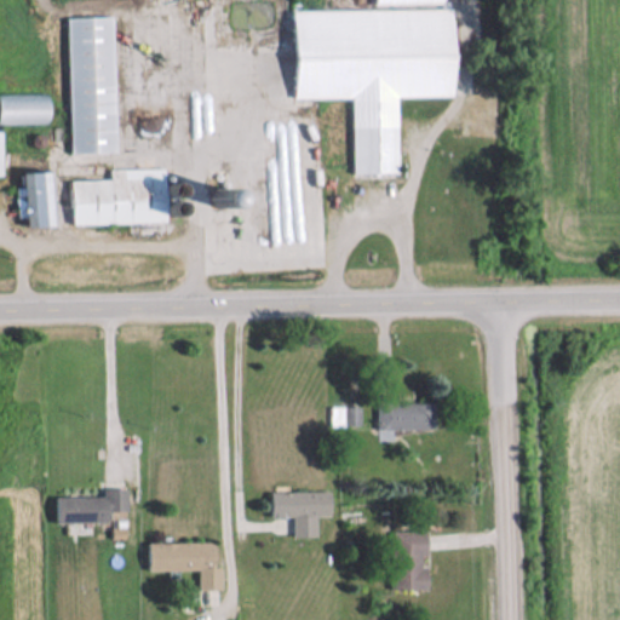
[(294,10),(296,98),(354,98),(354,173),(400,173),(399,97),(455,96),(454,7),(294,10)]
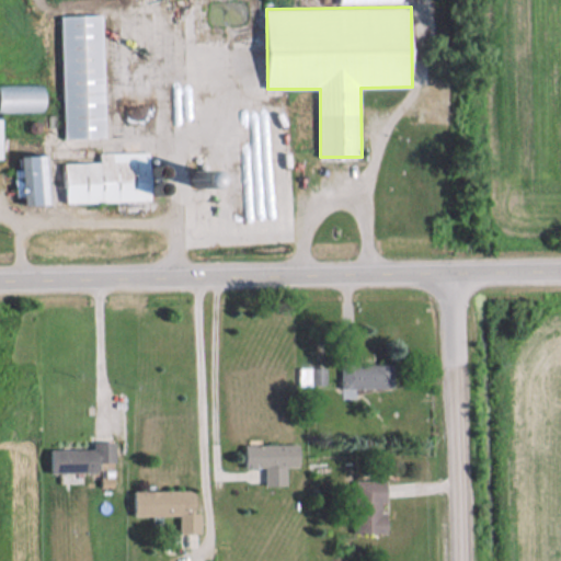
[(64,140),(105,139),(103,15),(61,15),(64,140)]
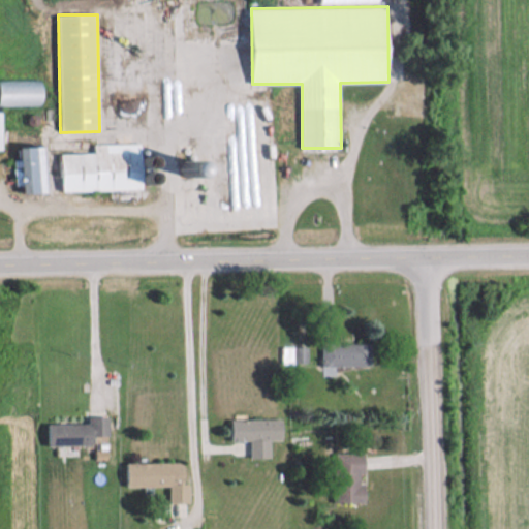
[(41,80),(0,80),(0,106),(41,106),(41,80)]
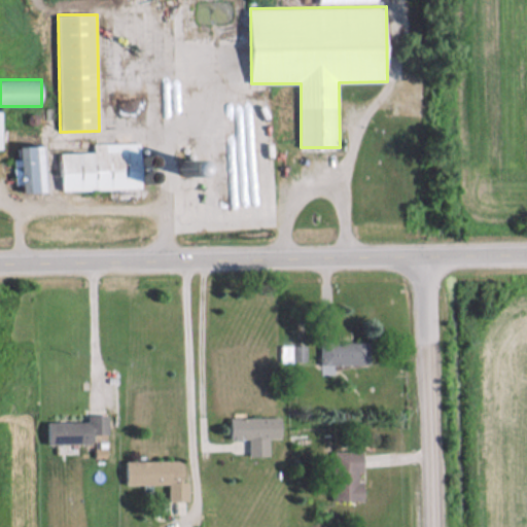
[(142,188),(140,142),(94,143),(94,152),(61,153),(62,191),(142,188)]
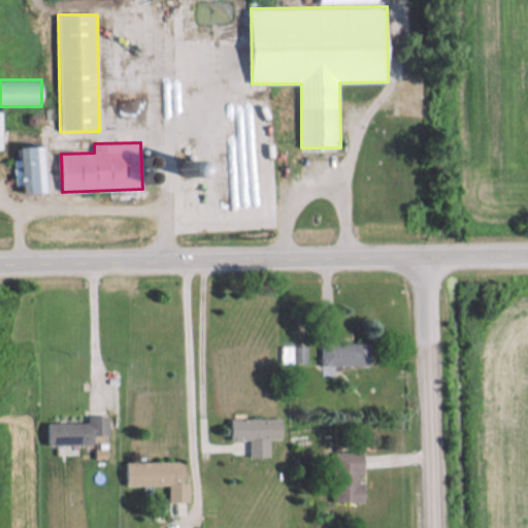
[(44,146),(21,146),(21,193),(44,193),(44,146)]
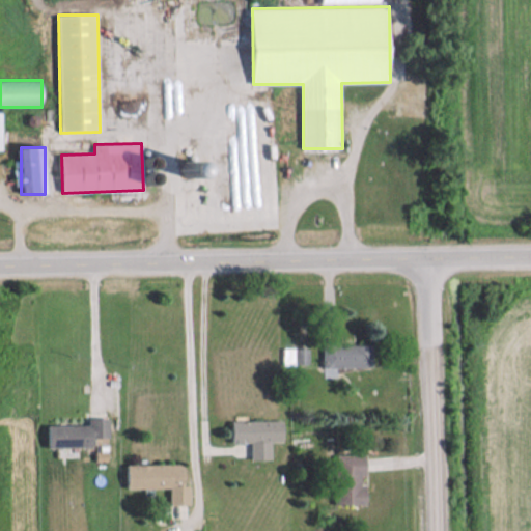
[(372,367),(372,343),(324,343),(324,367),(372,367)]
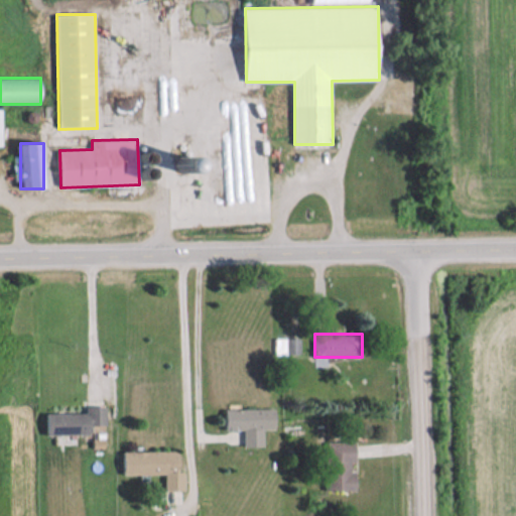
[(299,339),(275,339),(275,354),(299,354),(299,339)]
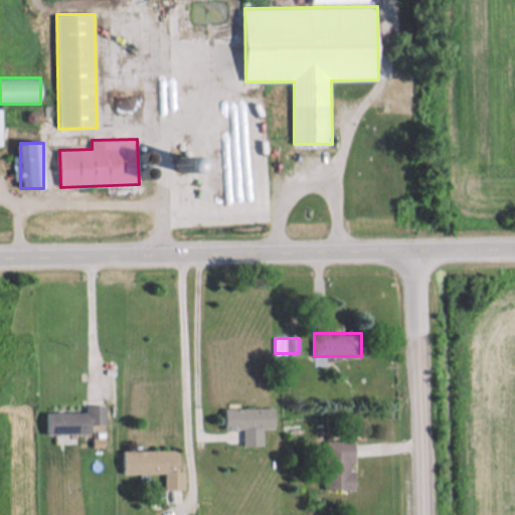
[(46,412),(47,434),(106,434),(105,405),(86,405),(87,412),(46,412)]
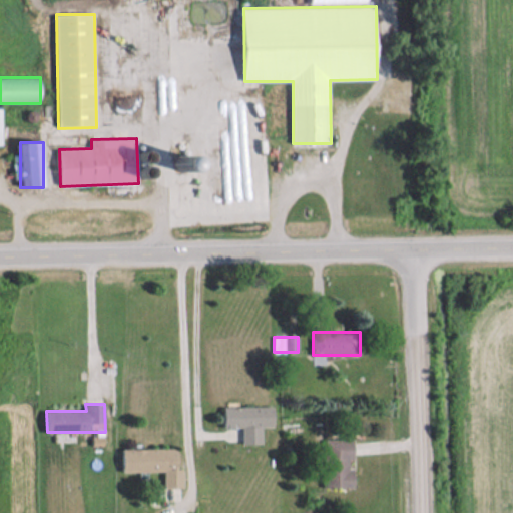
[(262,444),(262,427),(274,427),(274,407),(223,407),(223,428),(242,428),(242,444),(262,444)]
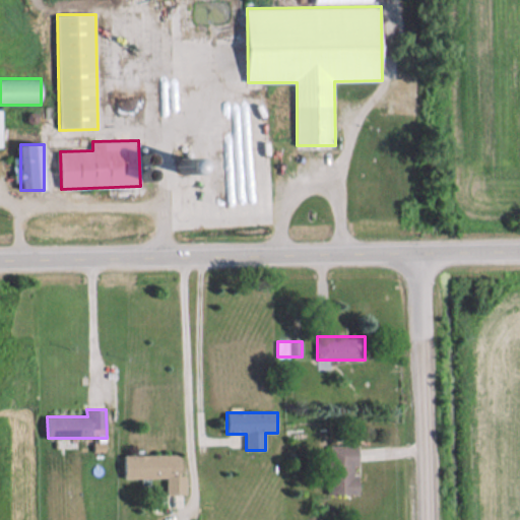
[(329,445),(328,494),(359,494),(360,445),(329,445)]
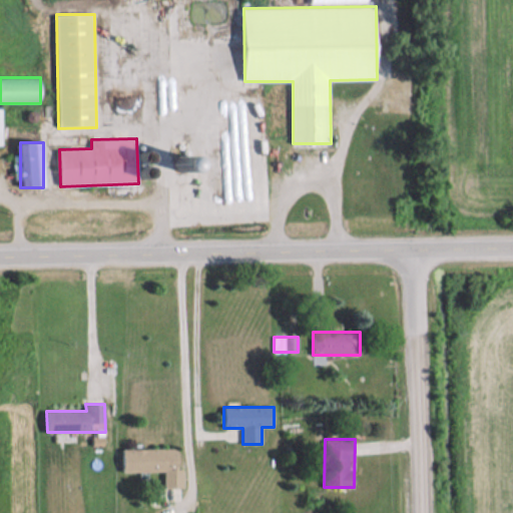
[(164,472),(164,487),(180,487),(181,449),(122,448),(122,471),(164,472)]
